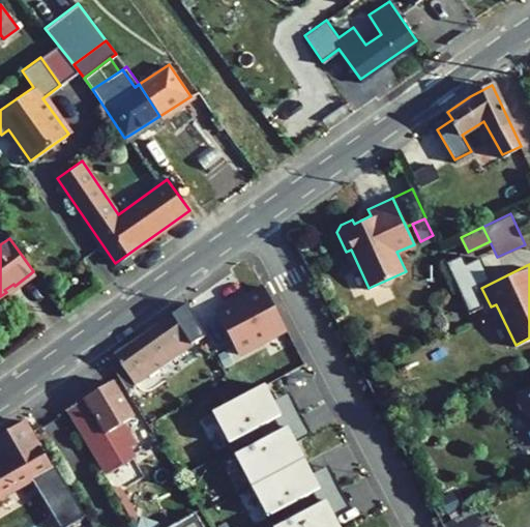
[(286,327),(264,286),(245,295),(244,298),(217,313),(238,352),(286,327)]
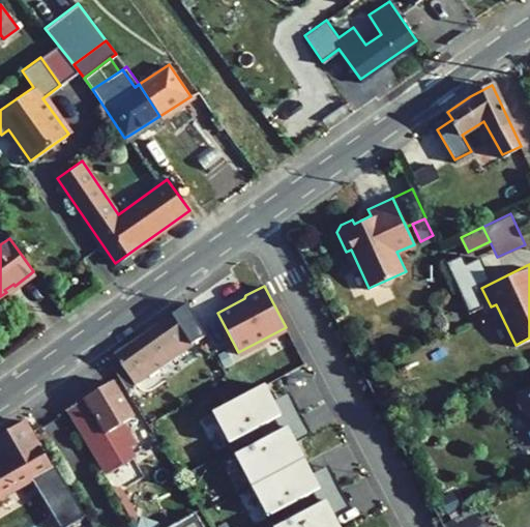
[(204,334),(186,302),(172,313),(192,342),(204,334)]
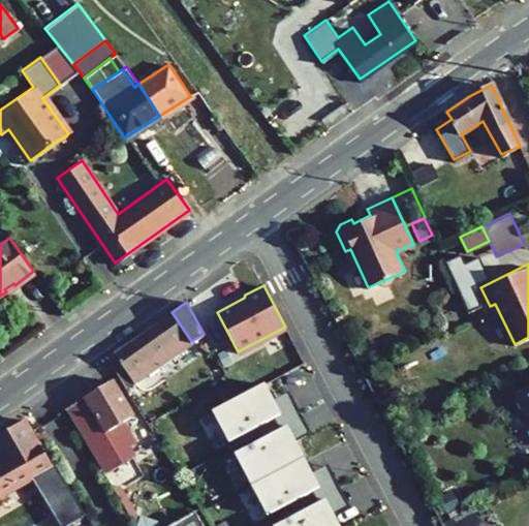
[(160,365),(192,343),(172,312),(113,352),(133,382),(134,382),(160,365)]
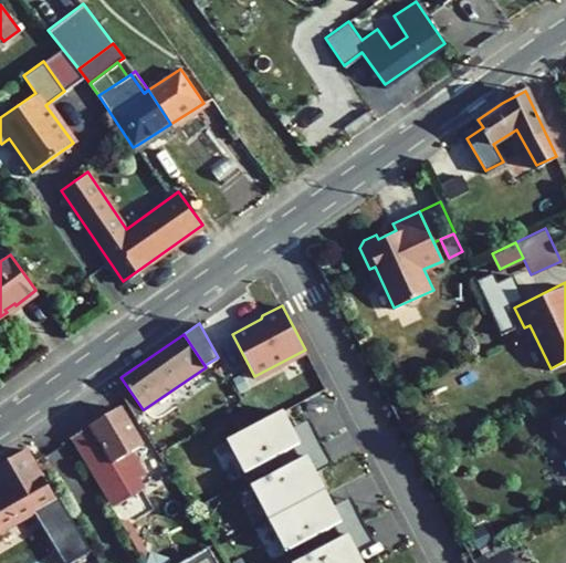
[(171,391),(144,409),(148,413),(158,415),(179,402),(171,391)]
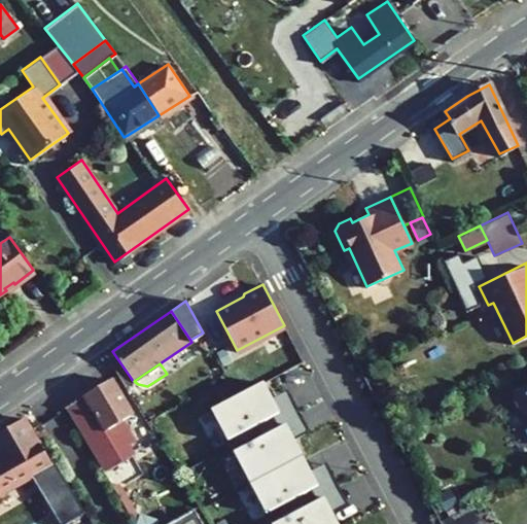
[(64,406),(104,472),(134,453),(128,444),(135,440),(123,420),(134,413),(111,377),(64,406)]
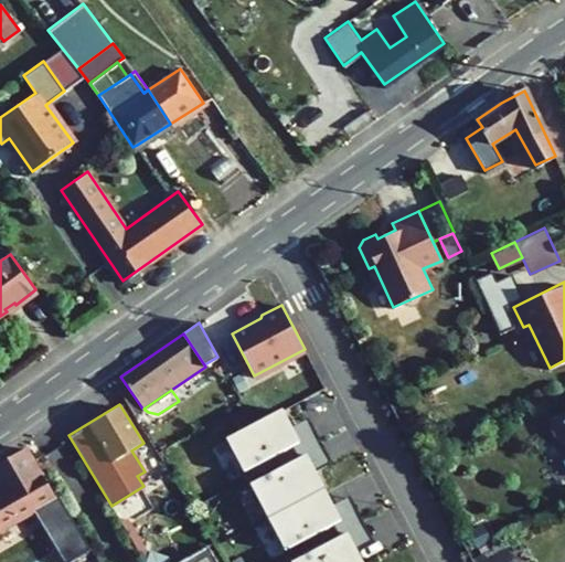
[(291,425),(283,409),(226,437),(243,470),(292,445),(284,430),(291,425)]
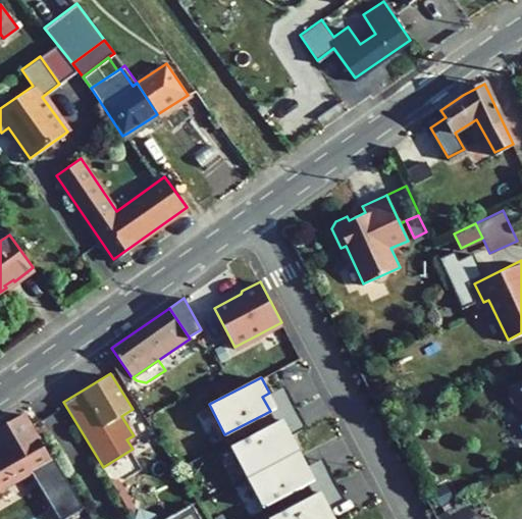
[(521,378),(510,385),(520,407),(521,406),(521,378)]
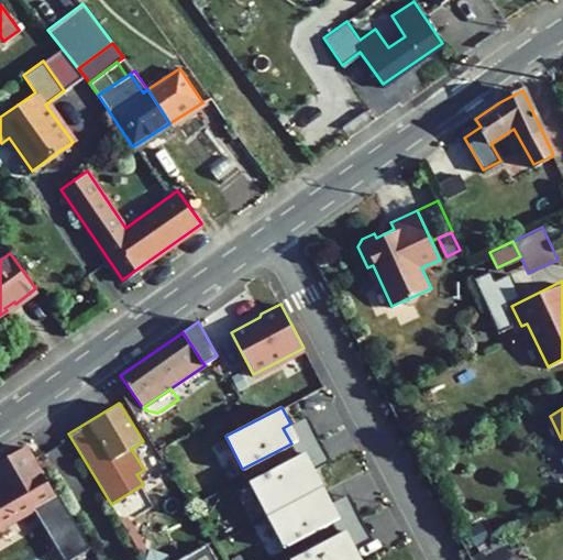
[(283,428),(291,443),(295,450),(317,438),(305,416),(290,424),(283,428)]
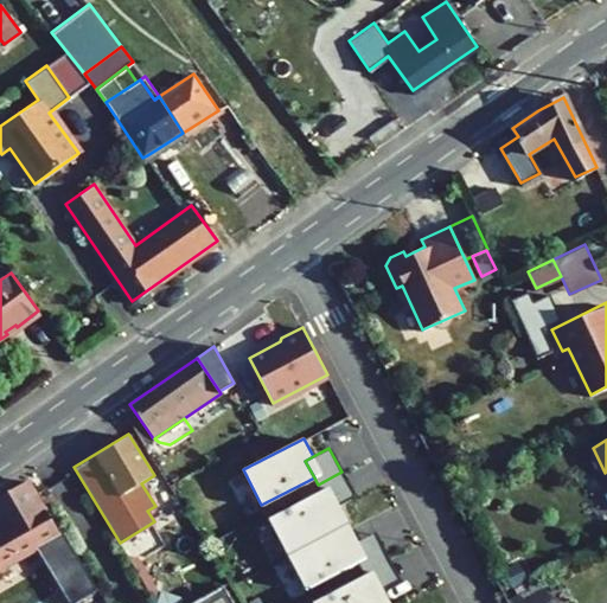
[(318,485),(321,492),(330,508),(338,504),(353,496),(342,472),(318,485)]
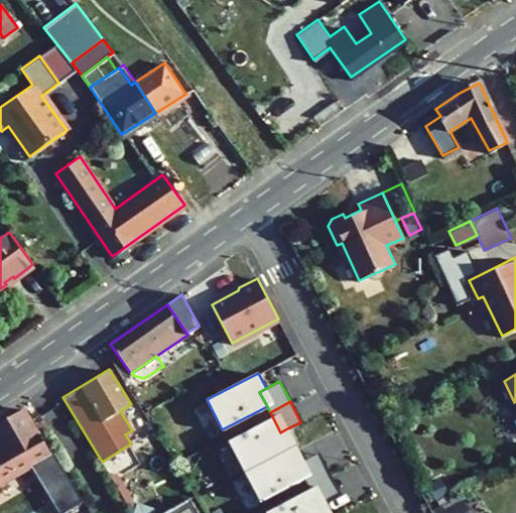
[(0,480),(29,465),(57,512),(62,512),(84,501),(51,450),(48,451),(22,407),(0,422),(0,450),(1,451),(0,451),(0,480)]
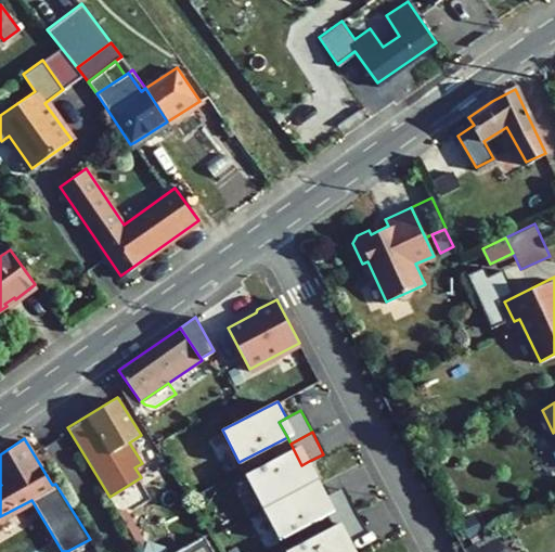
[(301,465),(294,450),(245,475),(262,506),(318,478),(309,461),(301,465)]
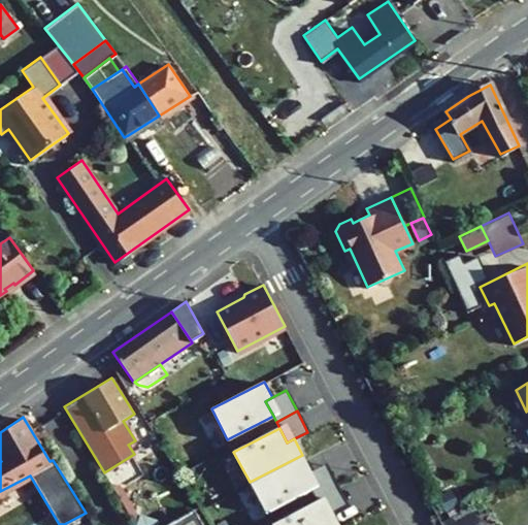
[(310,470),(302,455),(250,482),(265,513),(311,489),(303,473),(310,470)]
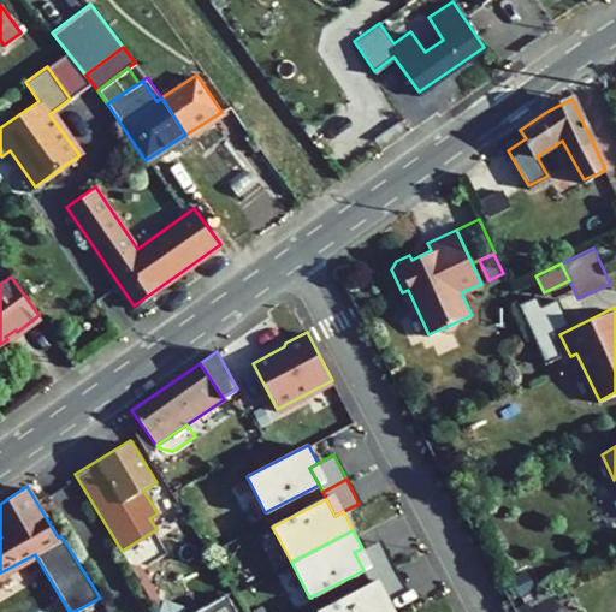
[(354,552),(363,570),(367,577),(391,564),(378,540),(362,548),(354,552)]
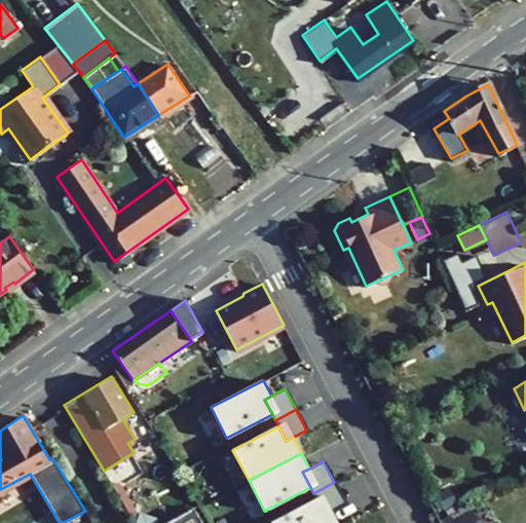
[(313,493),(316,498),(324,514),(331,510),(344,502),(334,482),(313,493)]
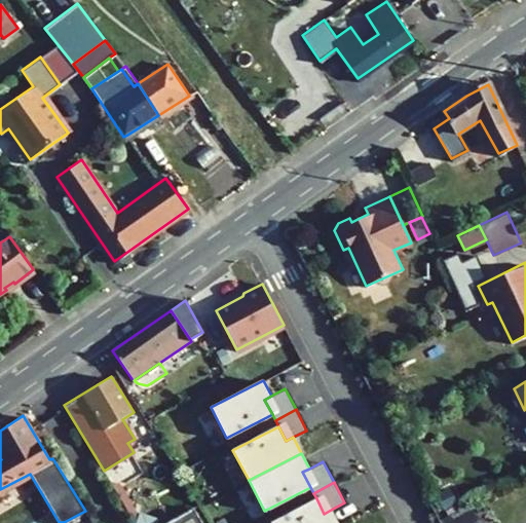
[(437,493),(445,508),(456,501),(448,487),(437,493)]
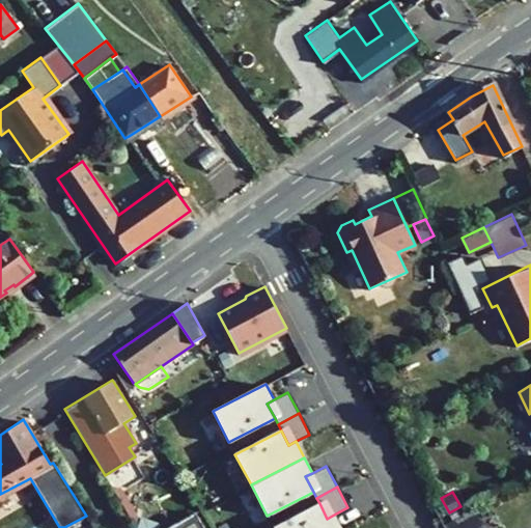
[(327,519),(319,503),(274,527),(273,527),(340,527),(334,515),(327,519)]
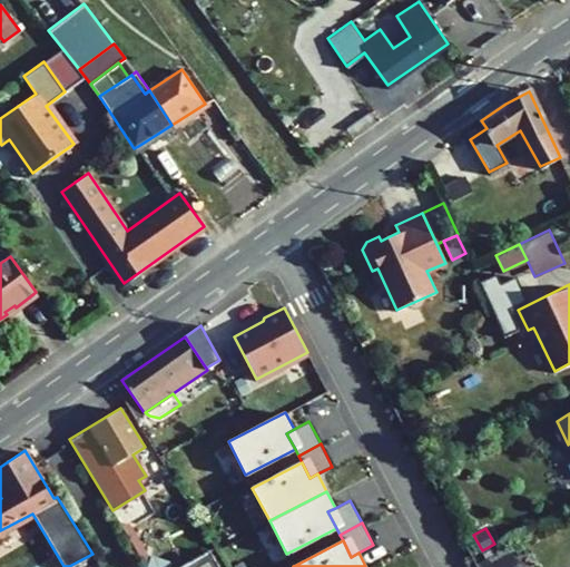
[(219,566),(209,549),(178,566),(219,566)]
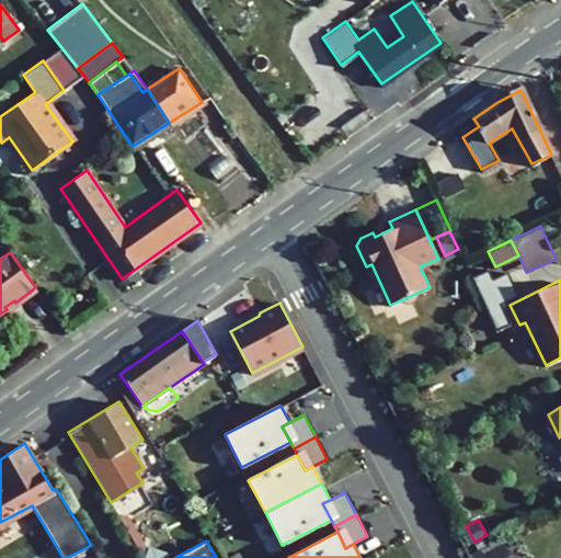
[(488,550),(491,557),(511,557),(503,543),(488,550)]
